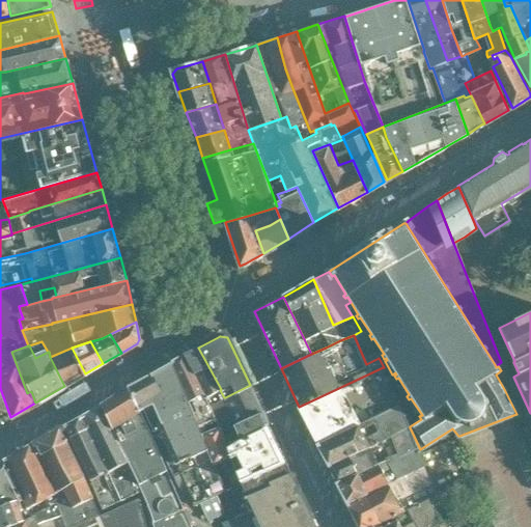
[(85,373),(72,348),(50,357),(64,386),(85,373)]
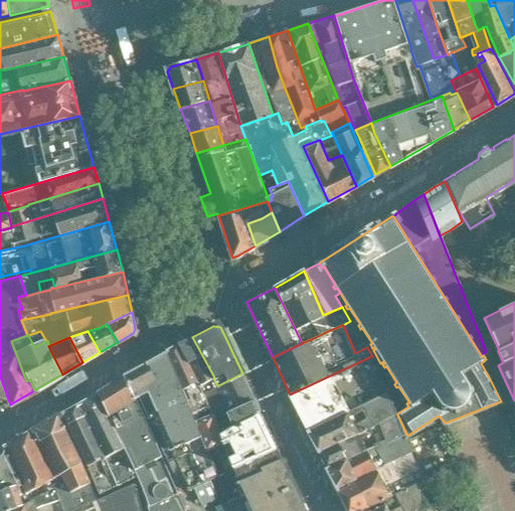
[(214,377),(192,337),(184,342),(179,344),(200,386),(201,386),(204,393),(217,385),(213,378),(214,377)]
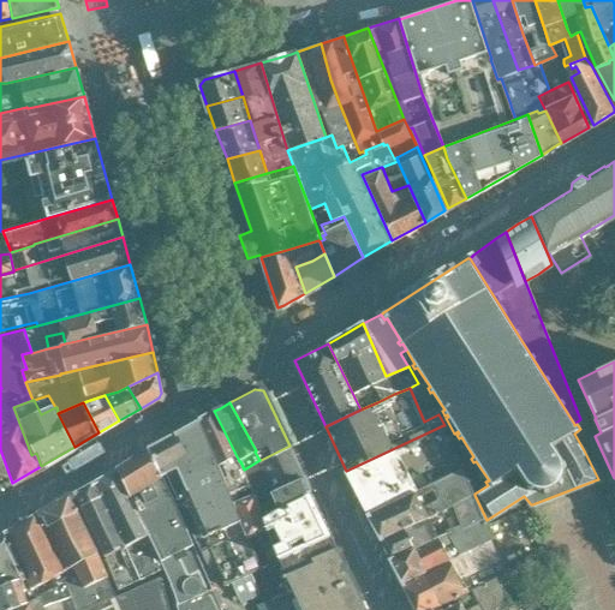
[(239,461),(214,411),(199,420),(215,458),(248,534),(255,546),(260,564),(279,557),(273,544),(267,533),(262,518),(256,500),(255,495),(249,485),(244,470),(240,461),(239,461)]
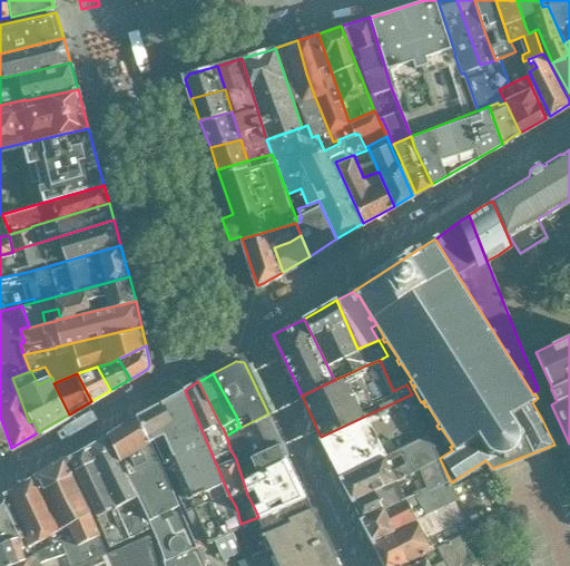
[(199,425),(185,390),(164,402),(186,452),(222,534),(233,529),(242,526),(241,524),(236,507),(229,496),(199,425)]
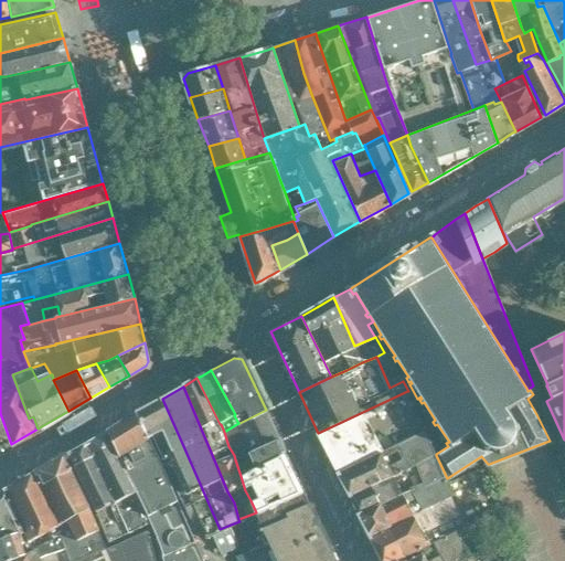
[(418,416),(407,391),(318,433),(332,461),(418,416)]
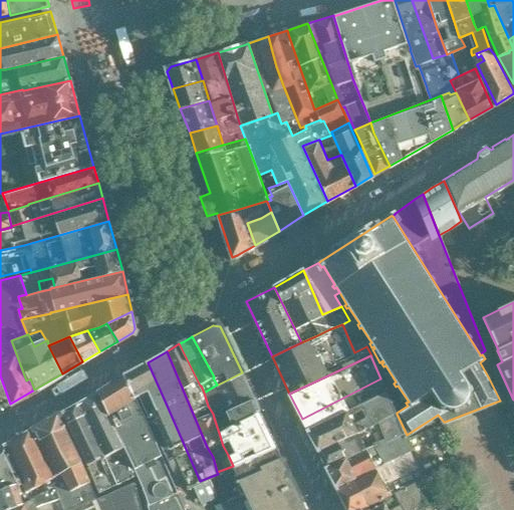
[(168,408),(148,362),(125,374),(125,375),(166,460),(175,456),(187,486),(200,481),(168,408)]
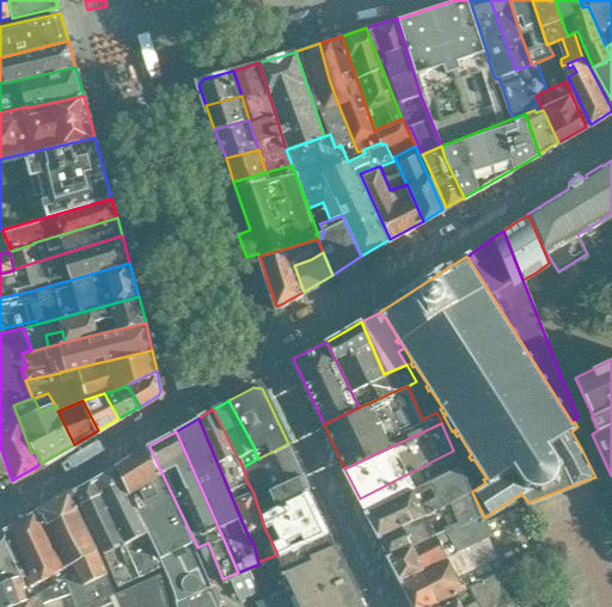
[(255,497),(303,474),(288,443),(259,458),(258,458),(243,467),(248,483),(254,492),(255,497)]
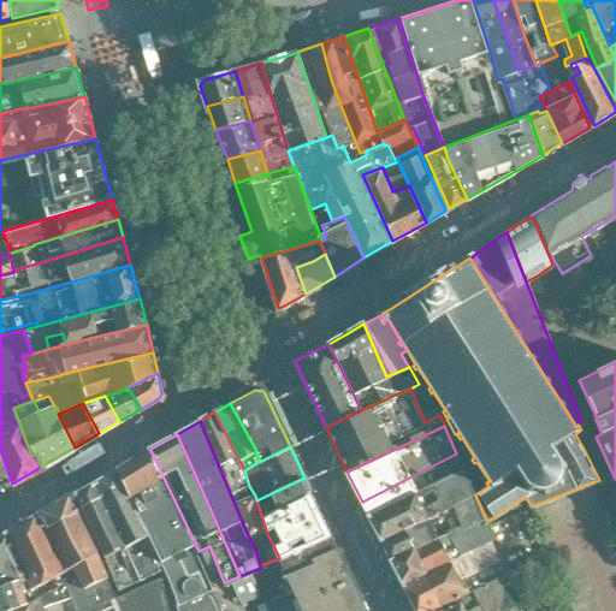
[(0,490),(12,484),(0,450),(0,490)]
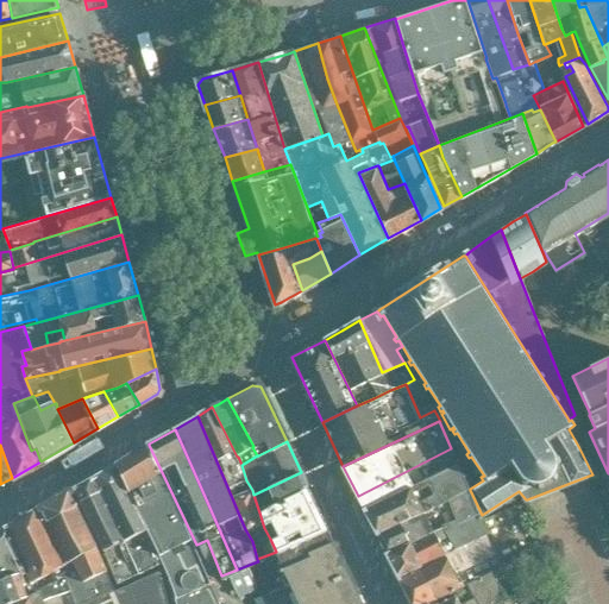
[(220,603),(196,545),(149,445),(117,464),(146,529),(162,560),(167,572),(174,597),(174,598),(175,603),(220,603)]
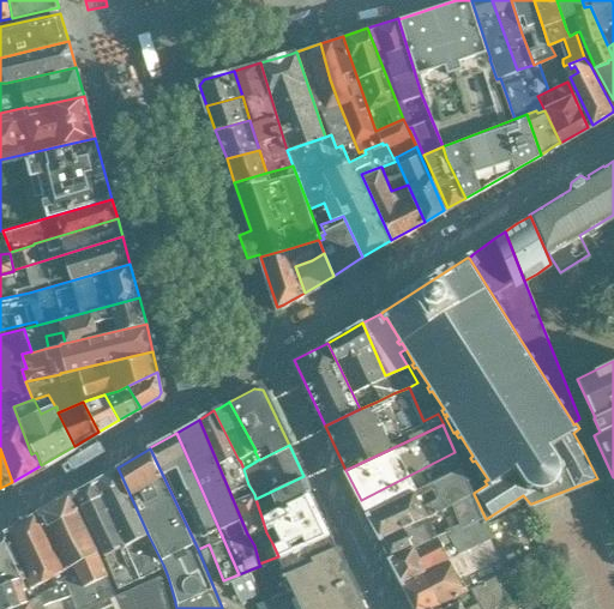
[(368,513),(462,466),(455,452),(361,500),(368,513)]
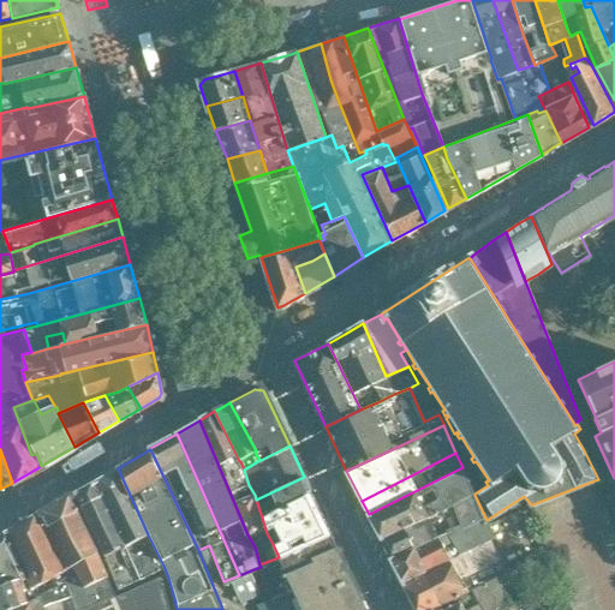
[(475,495),(475,494),(463,467),(369,514),(381,538),(429,516),(457,503),(475,495)]
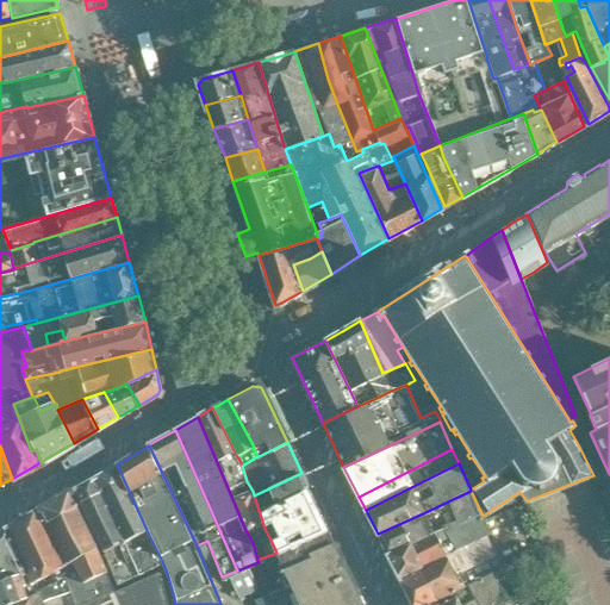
[(147,530),(117,465),(95,478),(139,572),(162,561),(147,530)]
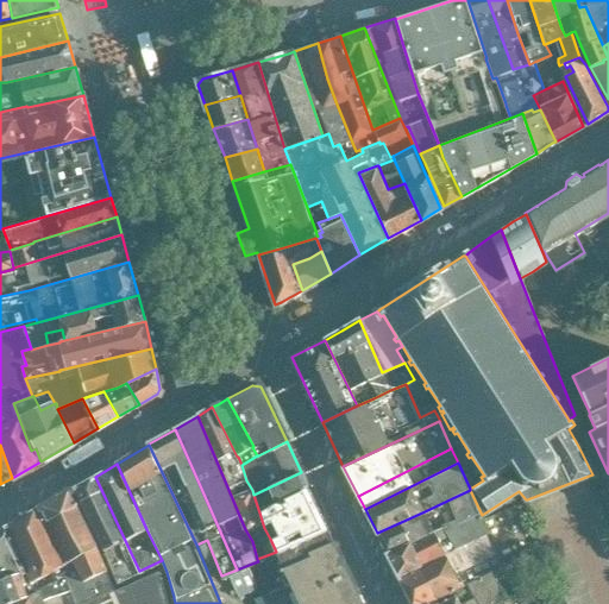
[(274,504),(308,486),(301,472),(253,495),(259,513),(274,504)]
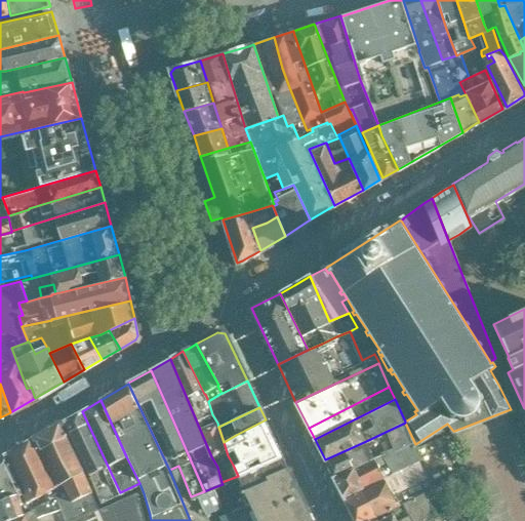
[(120,492),(82,411),(65,421),(88,471),(101,502),(120,492)]
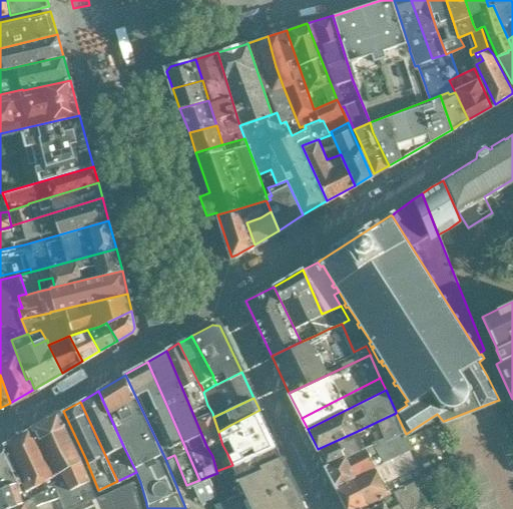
[(222,445),(266,422),(260,410),(230,425),(218,432),(222,445)]
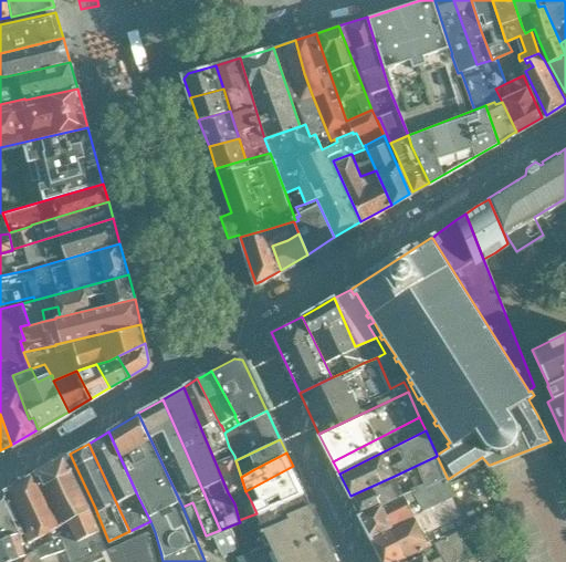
[(102,537),(65,456),(38,472),(64,529),(60,532),(62,538),(74,531),(77,540),(80,539),(82,545),(87,548),(100,543),(102,537)]
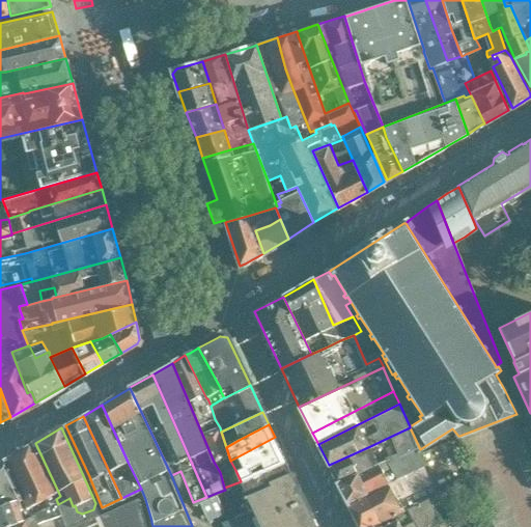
[(347,502),(426,463),(427,463),(426,461),(420,451),(420,449),(410,427),(394,435),(401,451),(378,462),(337,482),(347,502)]
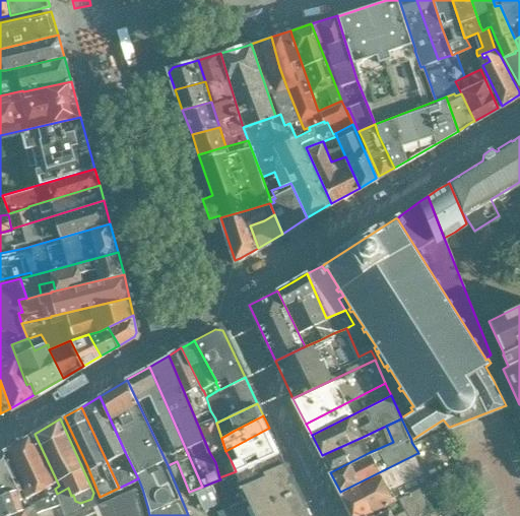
[(231,460),(274,439),(269,428),(225,451),(231,460)]
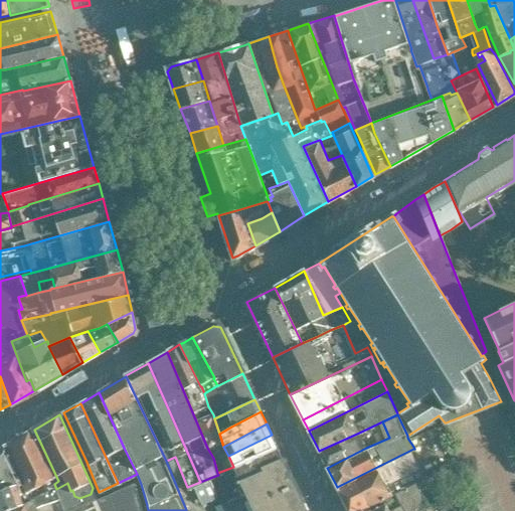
[(58,481),(34,430),(5,446),(22,485),(29,501),(33,499),(35,505),(59,497),(56,489),(54,484),(58,481)]
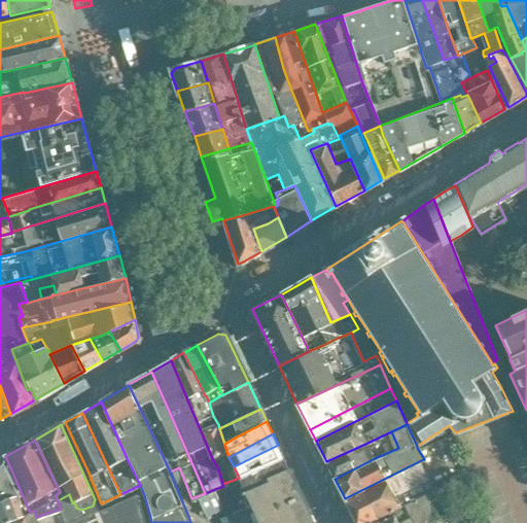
[(375,458),(367,443),(326,461),(335,479),(375,458)]
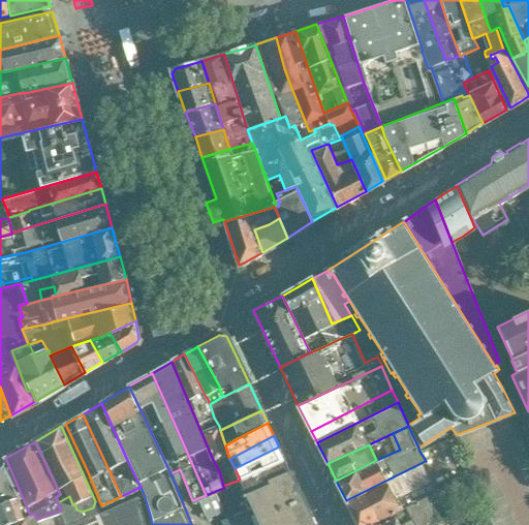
[(240,480),(284,459),(279,446),(235,468),(240,480)]
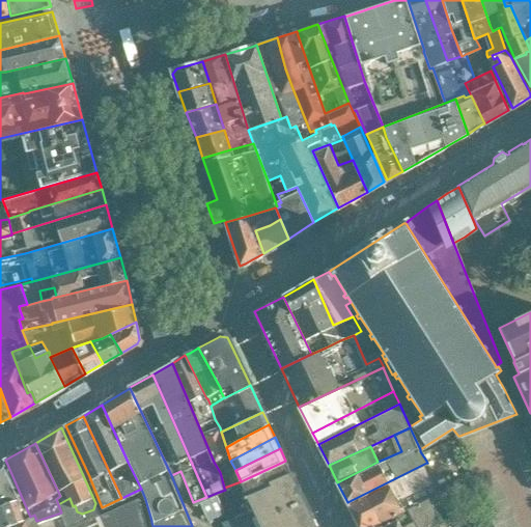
[(23,500),(5,460),(3,461),(0,463),(0,506),(19,500),(20,500),(23,500)]
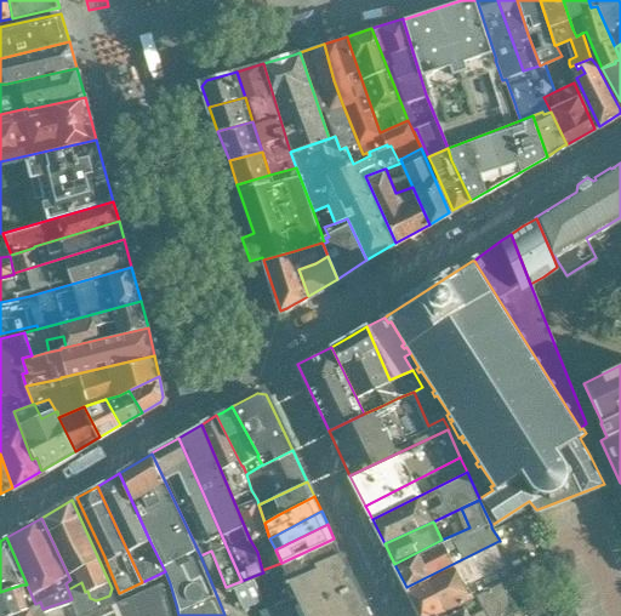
[(315,564),(341,553),(334,539),(281,563),(262,570),(263,572),(274,604),(295,597),(288,582),(318,569),(315,564)]
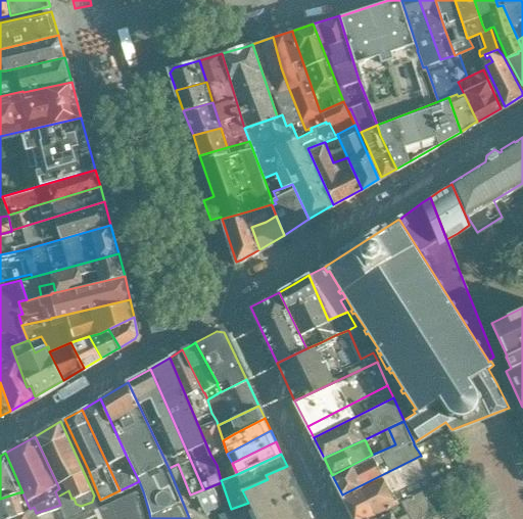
[(433,484),(420,456),(342,494),(354,518),(363,518),(388,507),(400,501),(433,484)]
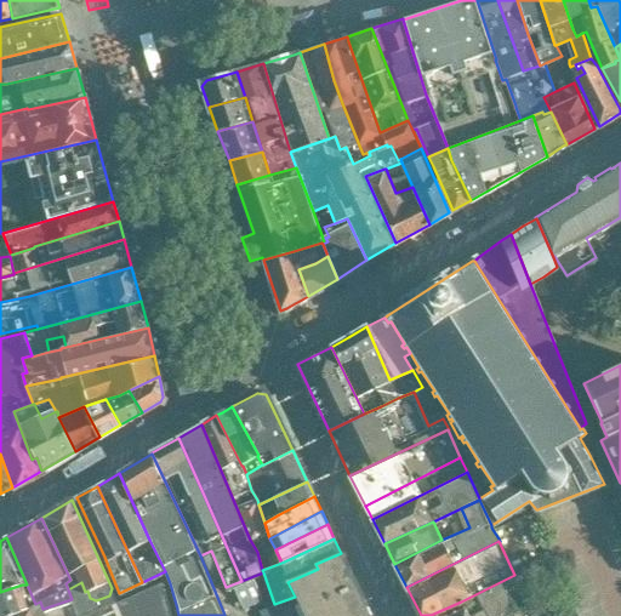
[(370,615),(341,553),(315,564),(318,569),(288,582),(295,597),(274,604),(279,615),(370,615)]
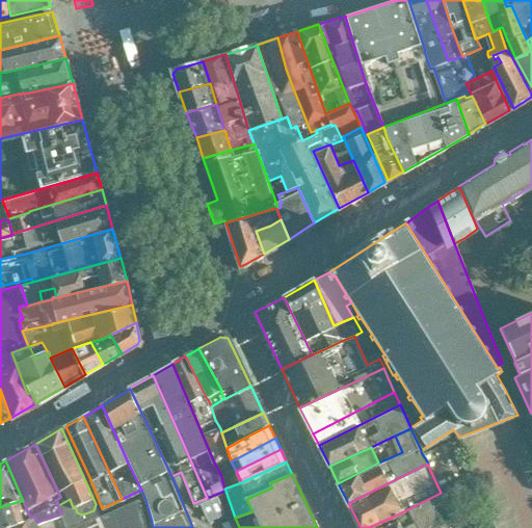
[(441,493),(407,509),(414,522),(402,527),(398,520),(397,521),(395,516),(369,527),(430,527),(441,523),(452,517),(441,493)]
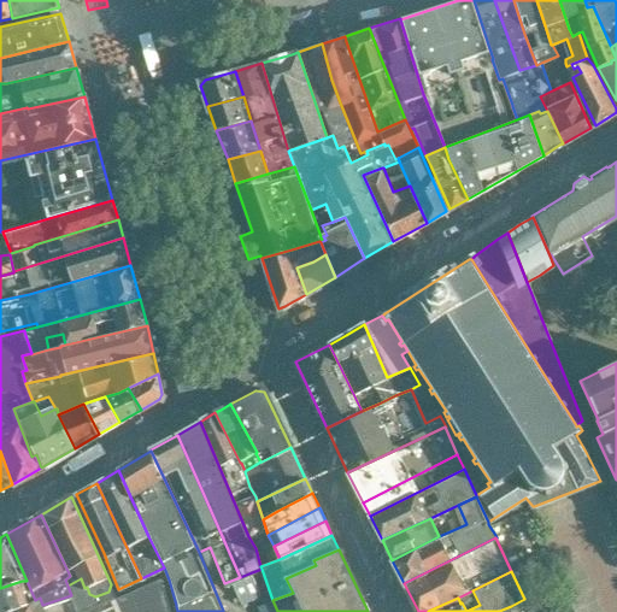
[(172,611),(163,576),(116,595),(111,584),(109,592),(95,596),(89,594),(87,587),(84,588),(81,578),(68,586),(71,595),(77,611),(172,611)]
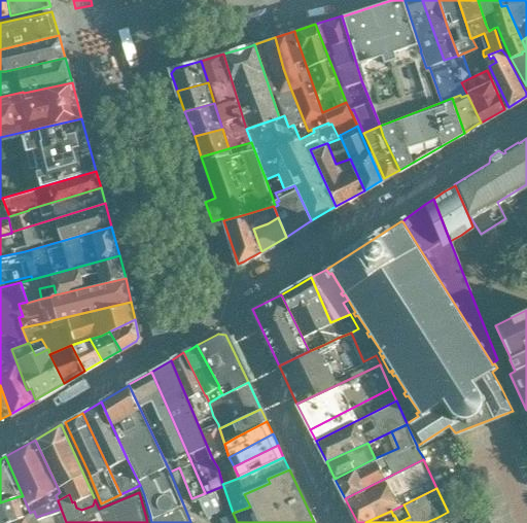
[(0,522),(4,522),(30,513),(23,496),(20,496),(19,496),(0,502),(0,522)]
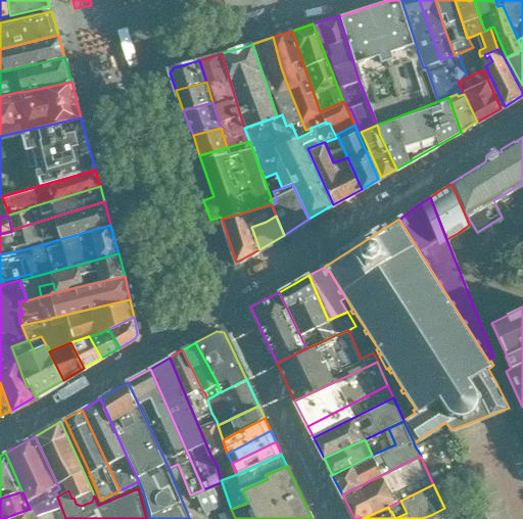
[(483,511),(474,494),(474,492),(463,499),(472,516),(483,511)]
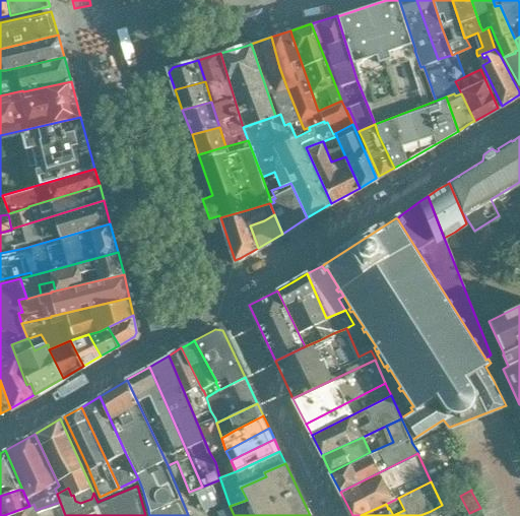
[(29,506),(4,515),(65,515),(60,502),(36,510),(34,504),(29,506)]
